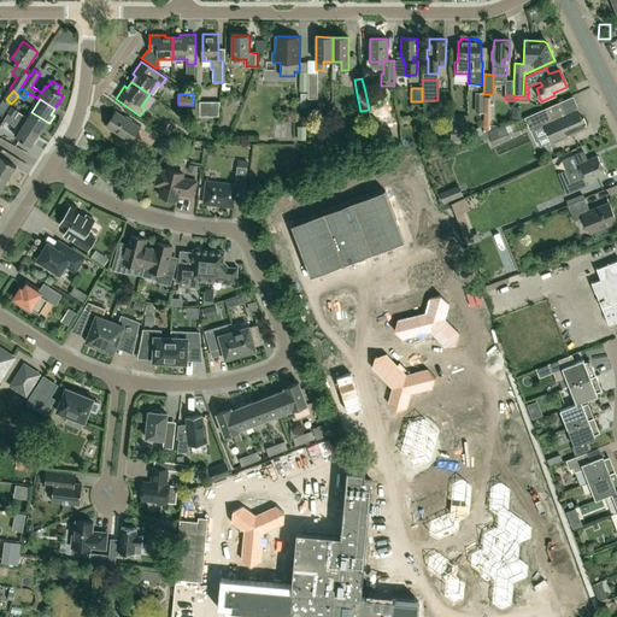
[(577,100),(565,105),(569,113),(581,107),(577,100)]
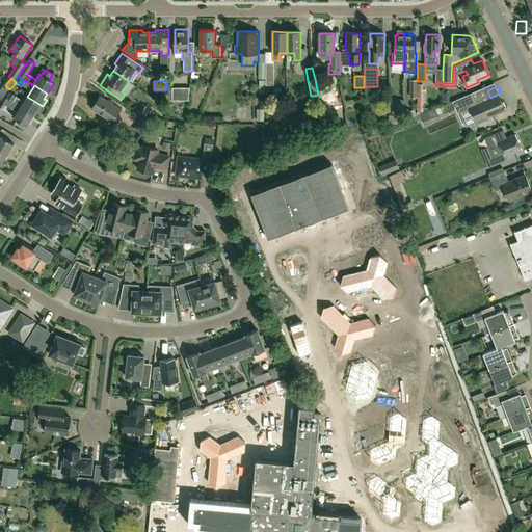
[(188,100),(189,87),(168,87),(168,100),(188,100)]
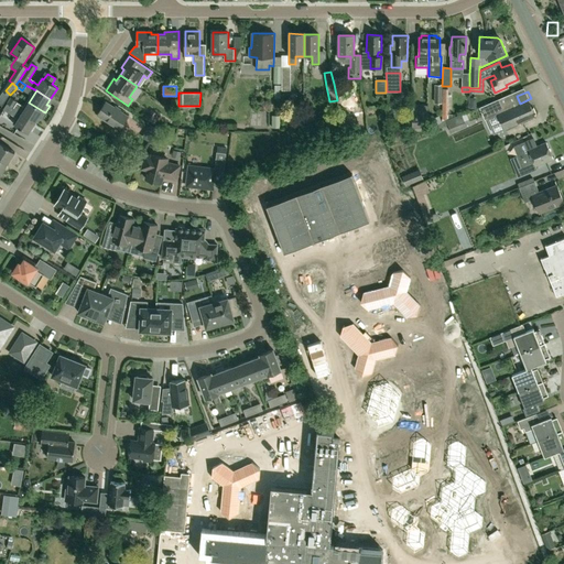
[(516,106),(510,94),(479,107),(485,119),(497,114),(505,130),(534,117),(533,115),(535,114),(533,108),(531,109),(527,100),(516,106)]
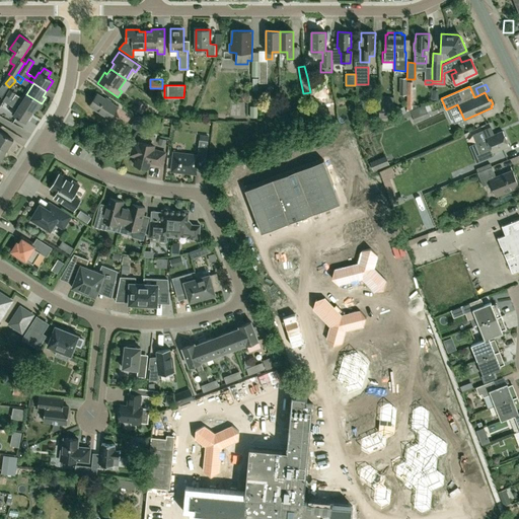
[(40,102),(26,94),(23,99),(15,94),(9,91),(6,96),(32,113),(35,108),(38,109),(42,103),(40,102)]
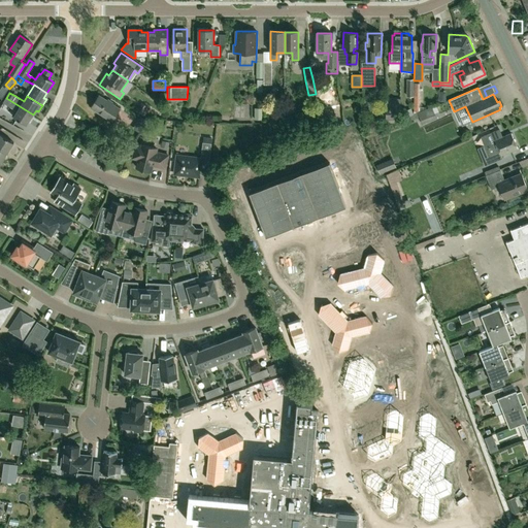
[(112,121),(120,108),(99,96),(92,107),(112,121)]
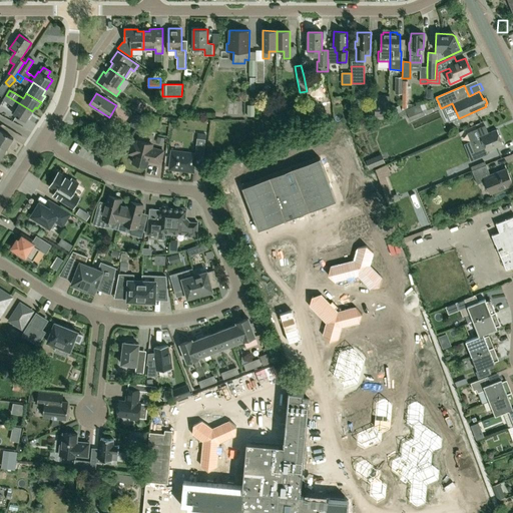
[(25,122),(32,111),(6,95),(3,100),(16,109),(13,114),(25,122)]
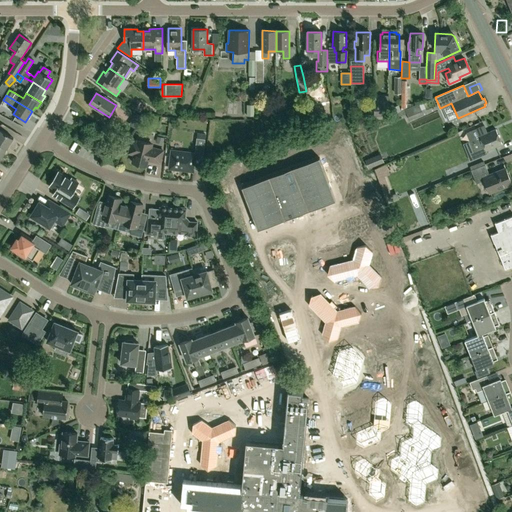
[(141,112),(144,106),(142,105),(143,103),(137,99),(132,107),(138,111),(141,112)]
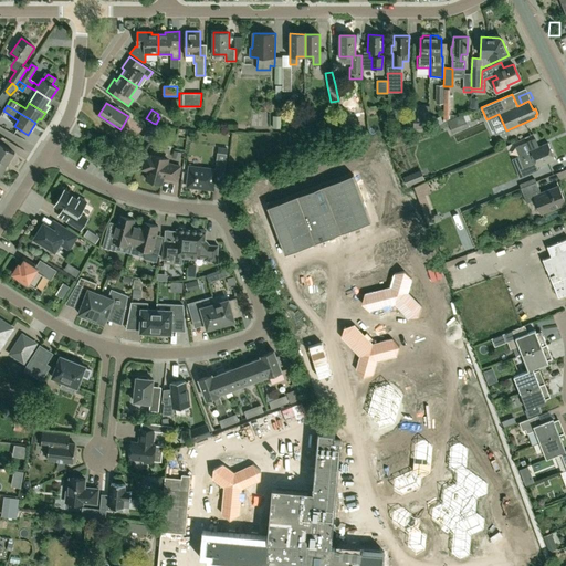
[(413,113),(413,129),(429,129),(430,113),(413,113)]
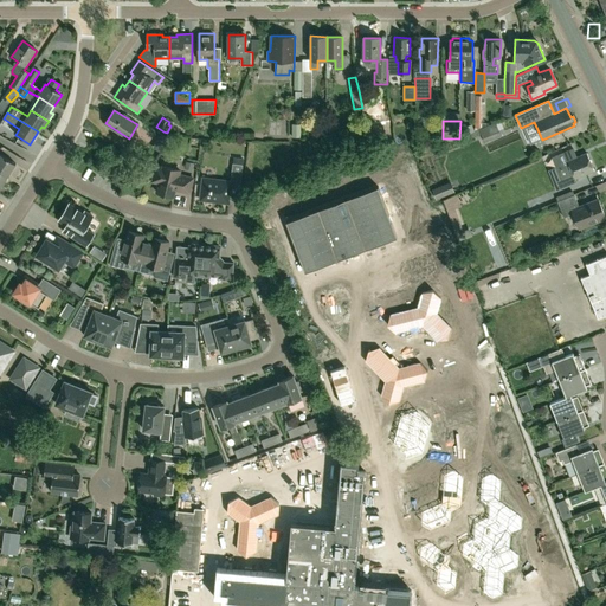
[(160,152),(169,139),(162,134),(153,147),(160,152)]
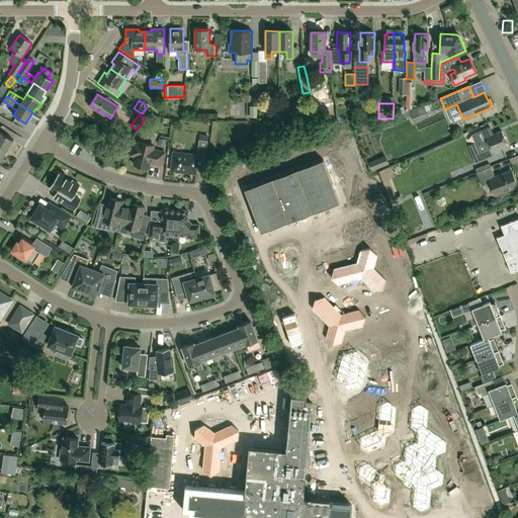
[(490,125),(471,134),(480,152),(490,148),(492,153),(508,146),(501,131),(494,134),(490,125)]
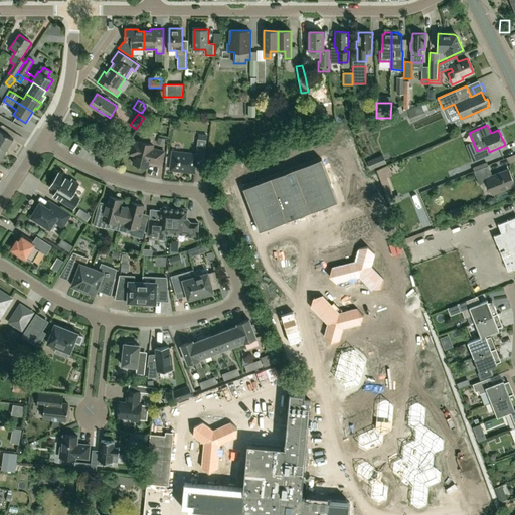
[(0,132),(0,147),(6,151),(13,140),(1,131),(0,132)]
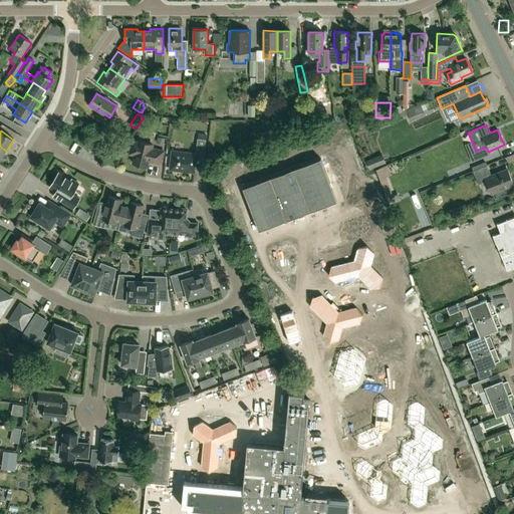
[(203,159),(205,145),(206,135),(198,134),(195,155),(172,152),(170,170),(194,173),(195,160),(196,158),(203,159)]
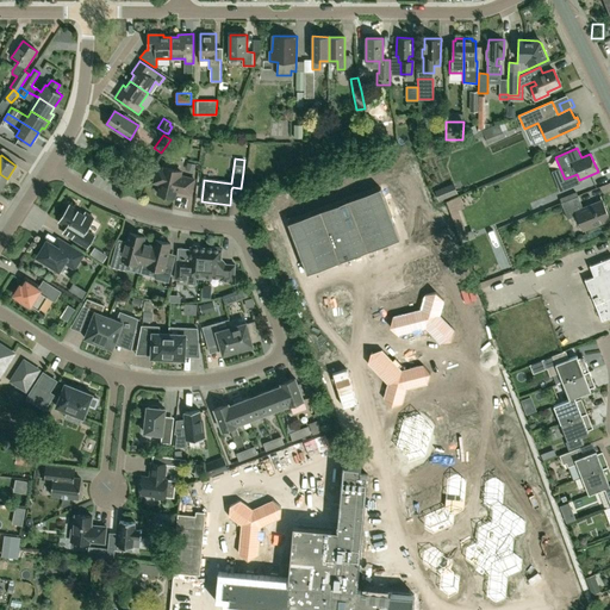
[(180,172),(163,168),(163,172),(162,170),(161,170),(160,172),(159,172),(157,173),(156,174),(156,175),(156,176),(156,178),(156,179),(156,180),(157,181),(159,181),(159,182),(160,182),(157,194),(174,198),(175,191),(191,194),(194,180),(179,176),(180,172)]
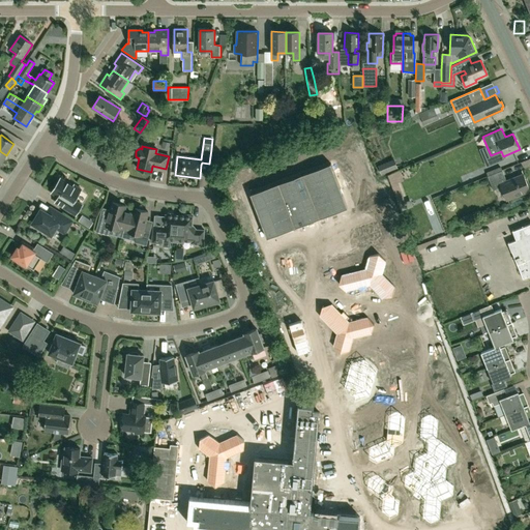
[(398,168),(394,158),(378,166),(382,174),(398,168)]
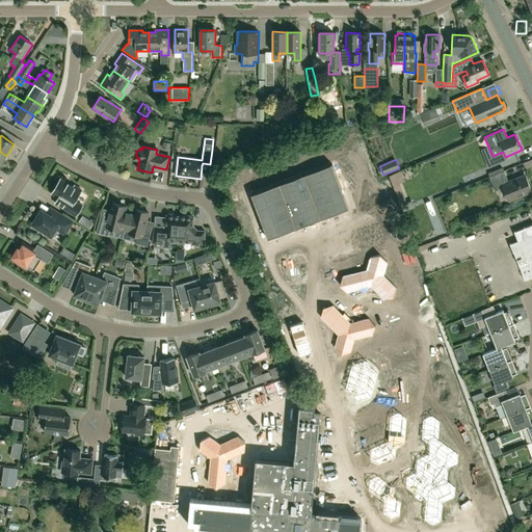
[(333,164),(251,194),(268,238),(349,208),(333,164)]
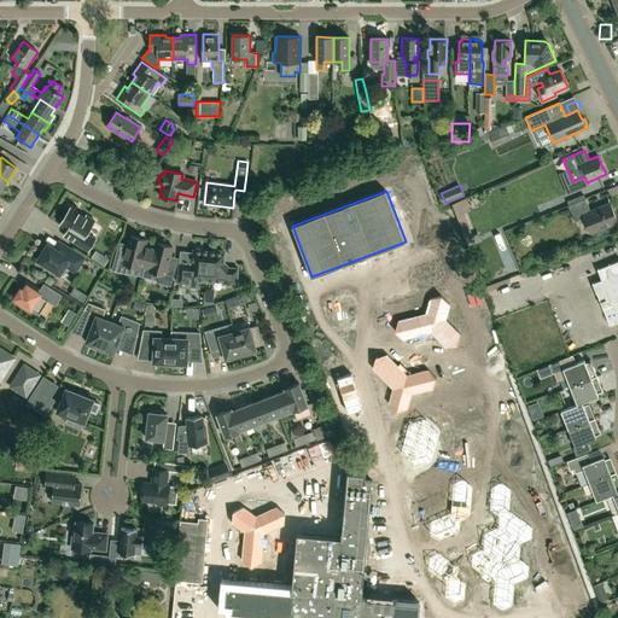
[(567,205),(575,222),(583,219),(589,233),(617,222),(610,204),(590,213),(586,198),(567,205)]
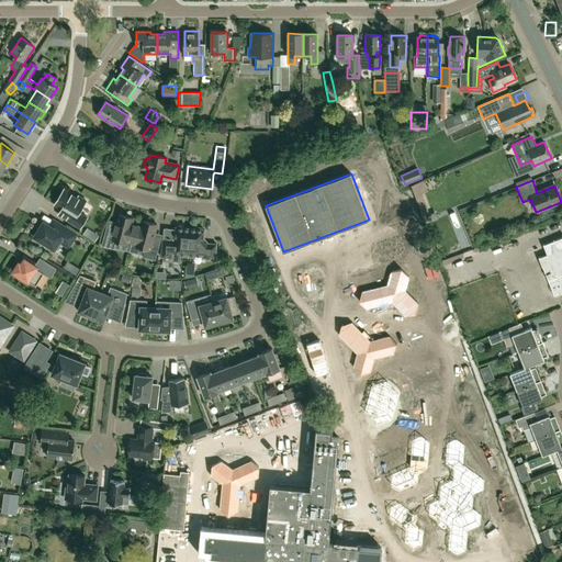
[(419,182),(414,184),(422,204),(428,202),(419,182)]
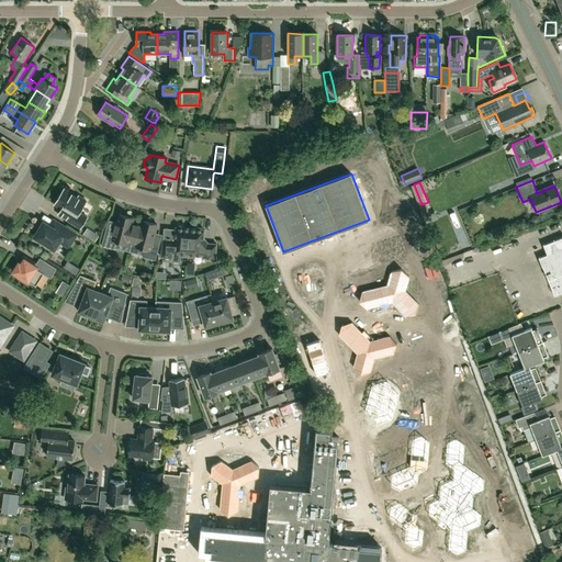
[(502,184),(485,191),(489,198),(504,191),(502,184)]
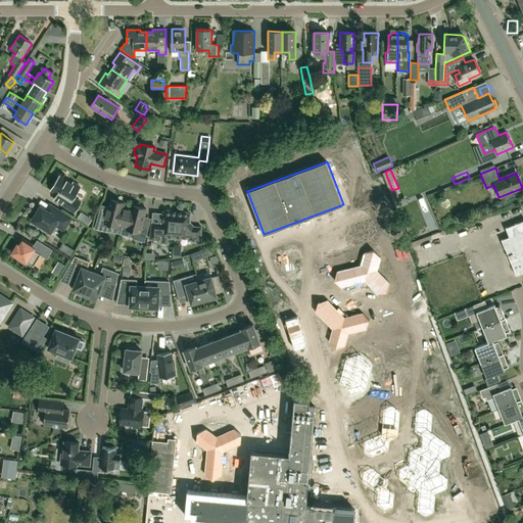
[(72,184),(59,176),(51,190),(58,194),(54,199),(74,211),(80,202),(73,197),(80,187),(73,183),(72,184)]
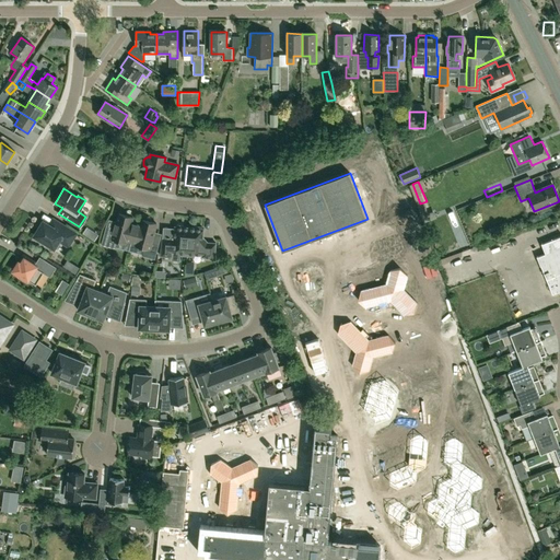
[(131,242),(136,224),(131,223),(132,217),(118,213),(114,232),(105,230),(101,244),(115,248),(117,241),(126,243),(126,241),(131,242)]
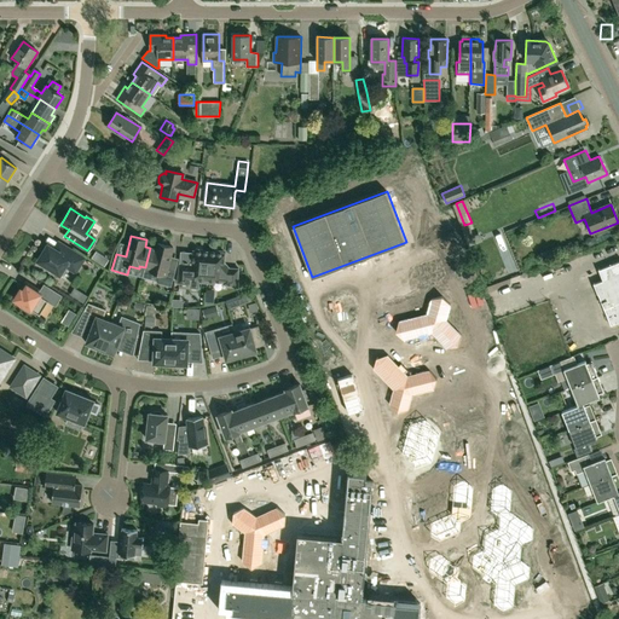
[(59,273),(65,264),(76,271),(84,258),(67,247),(57,241),(52,249),(46,247),(46,248),(44,247),(40,253),(42,254),(38,260),(59,273)]
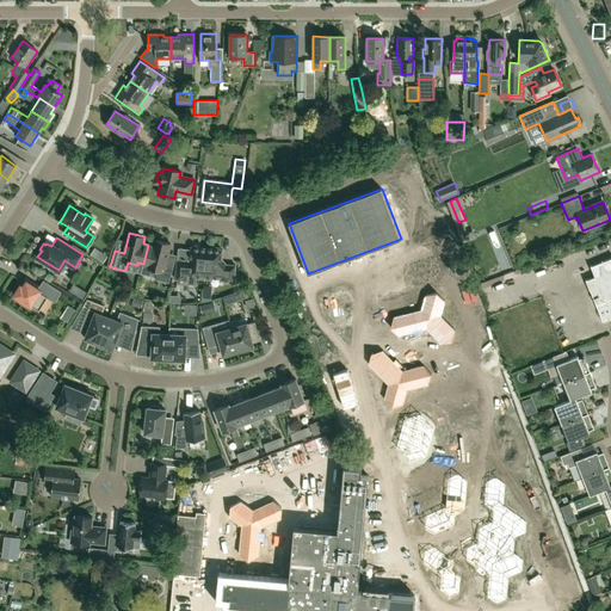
[(148,245),(143,264),(148,265),(148,267),(156,270),(154,278),(168,283),(173,266),(165,264),(171,244),(155,240),(153,247),(148,245)]
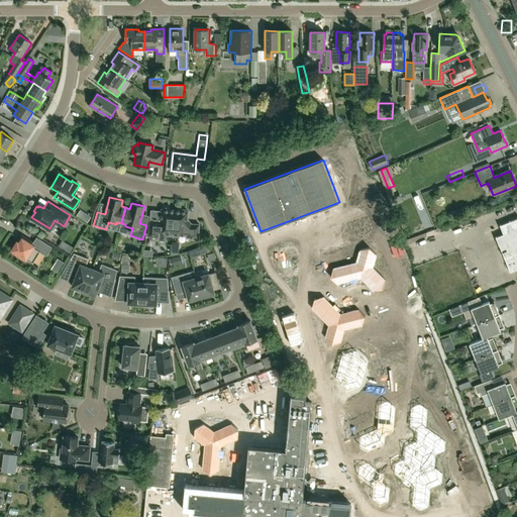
[(172,236),(175,210),(169,209),(169,208),(163,207),(163,209),(162,209),(160,223),(158,222),(158,220),(149,220),(148,236),(159,237),(159,233),(166,233),(166,235),(172,236)]
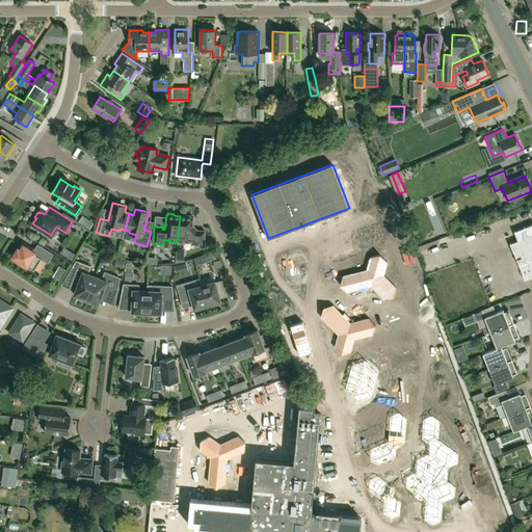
[(180,216),(177,243),(184,243),(184,241),(191,242),(191,244),(204,245),(205,231),(195,230),(192,225),(193,217),(191,217),(191,215),(185,215),(185,216),(180,216)]
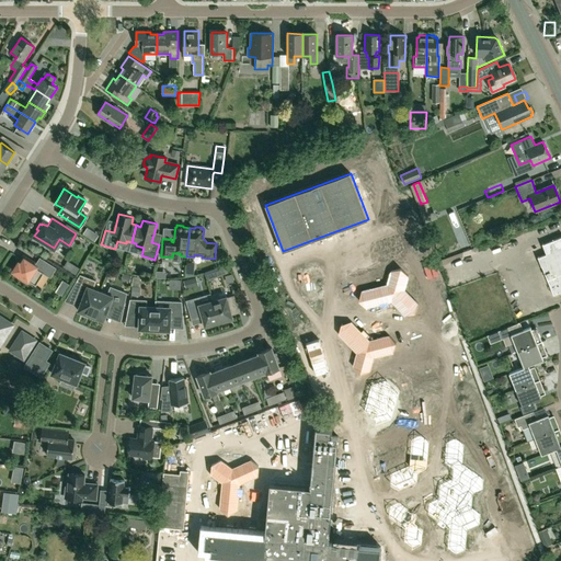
[(83,233),(94,241),(99,236),(88,228),(83,233)]
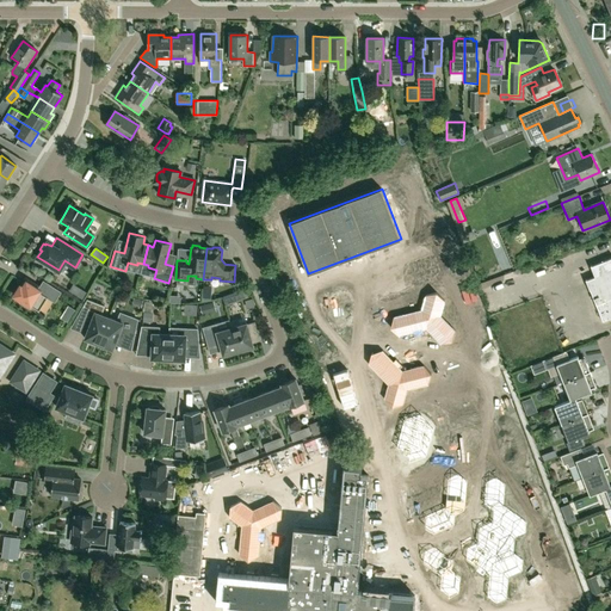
[(610,258),(591,266),(593,272),(596,277),(586,281),(603,321),(610,318),(610,272),(610,271),(610,258)]
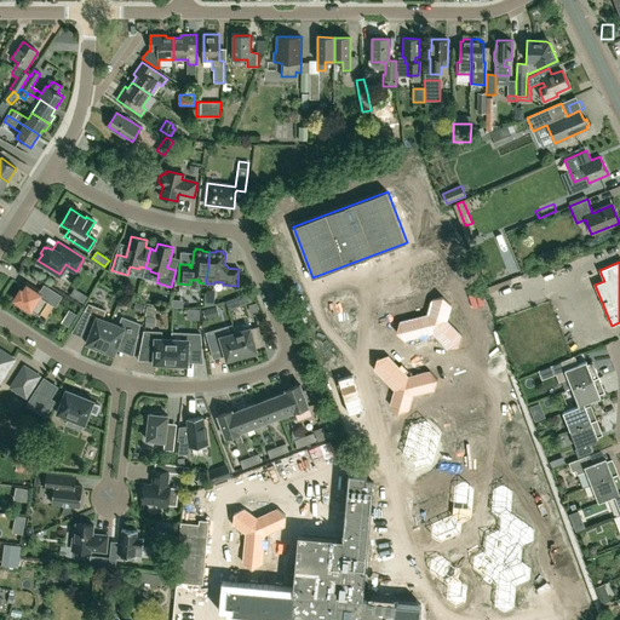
[(282,290),(277,276),(273,277),(277,292),(282,290)]
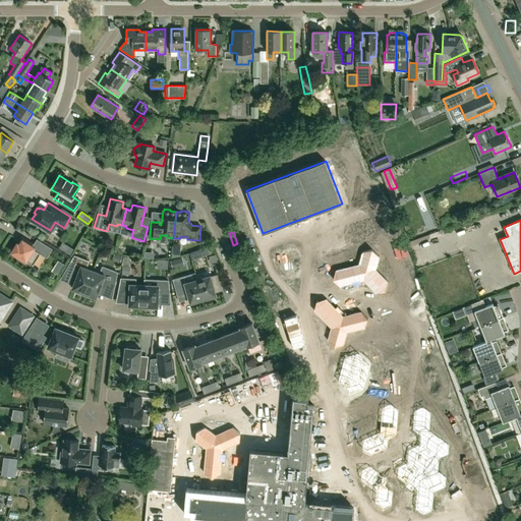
[(47,257),(52,249),(37,239),(34,244),(31,244),(22,239),(19,244),(17,243),(11,251),(13,253),(17,255),(16,257),(24,263),(25,262),(33,266),(40,253),(47,257)]
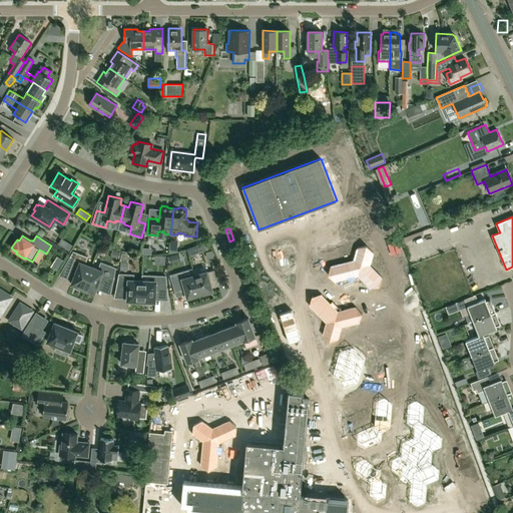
[(189,255),(201,251),(199,244),(186,249),(189,255)]
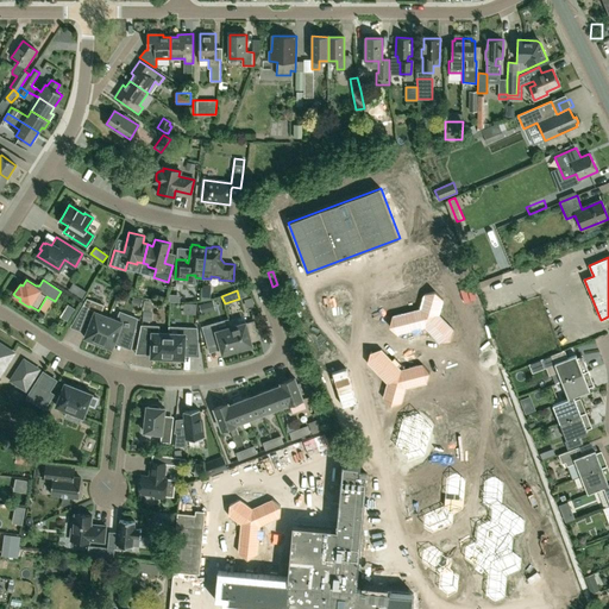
[(451,340),(454,330),(439,314),(444,300),(435,292),(424,294),(420,308),(393,315),(389,326),(397,334),(413,331),(413,334),(422,332),(421,328),(425,327),(440,343),(451,340)]
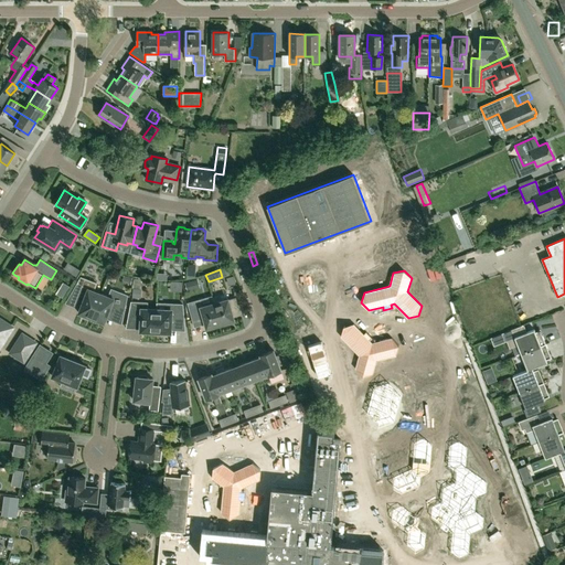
[(91,320),(100,294),(93,290),(96,284),(81,277),(71,294),(81,298),(80,301),(82,302),(78,312),(82,315),(82,317),(91,320)]
